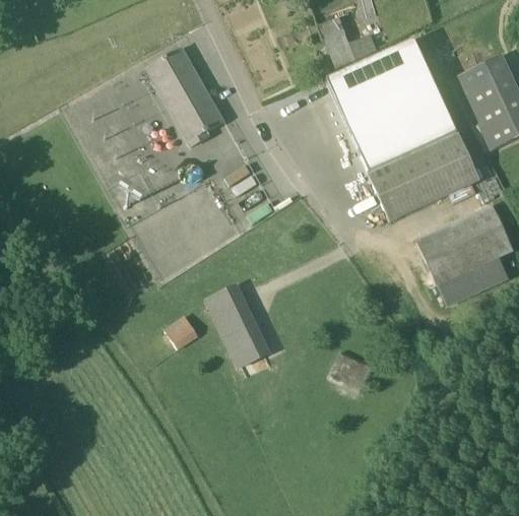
[(339,16),(319,23),(336,71),(378,52),(372,34),(349,43),(339,16)]
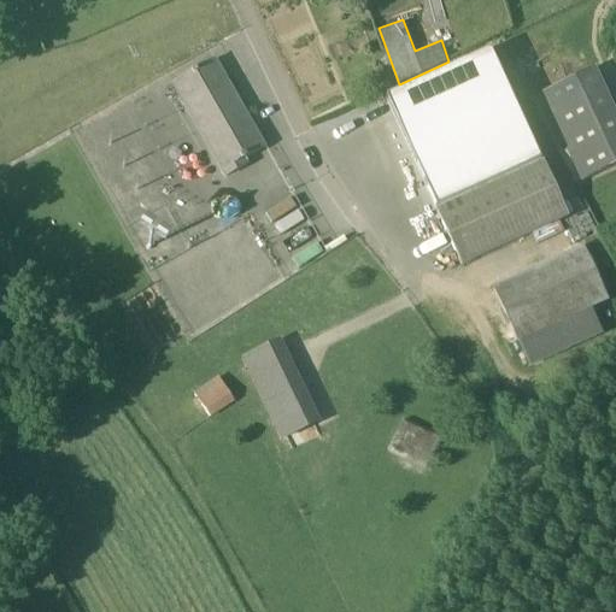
[(399,84),(386,92),(463,262),(569,213),(514,92),(510,93),(491,49),(451,66),(449,62),(399,84)]
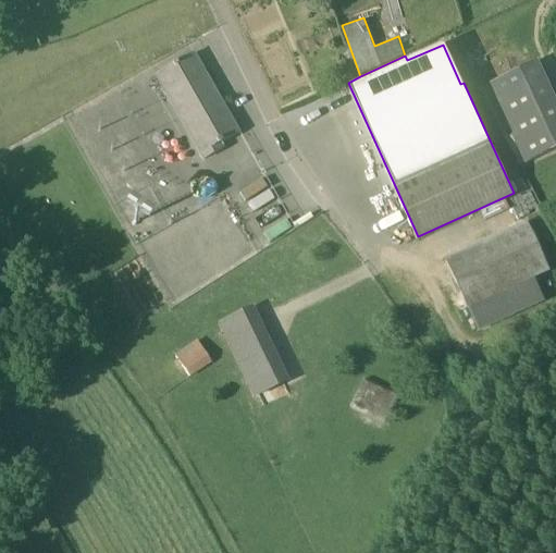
[(195,51),(168,66),(157,72),(202,151),(241,130),(195,51)]
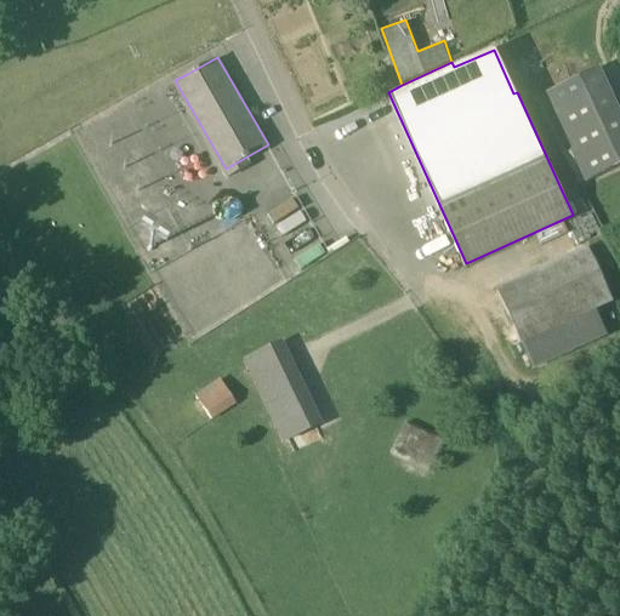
[(374,68),(380,83),(390,79),(385,64),(374,68)]
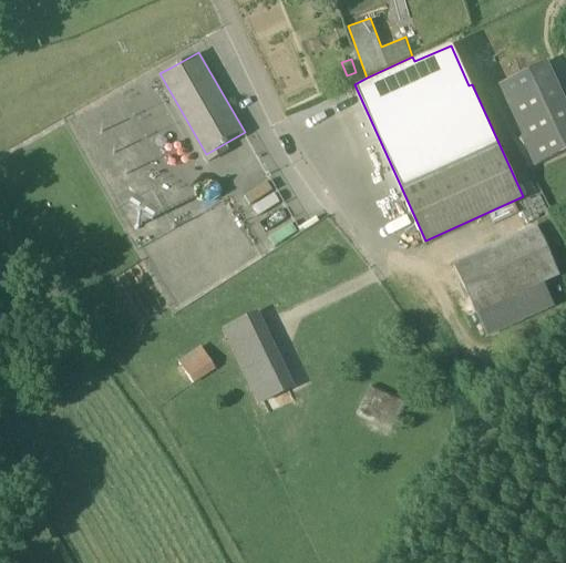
[(565,96),(548,60),(498,84),(535,164),(565,149),(565,96)]
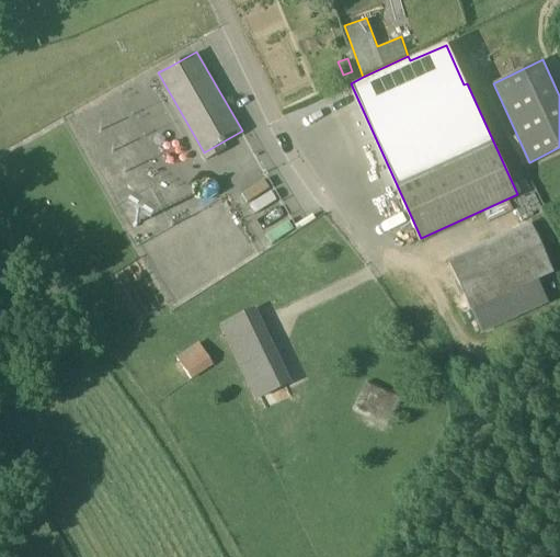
[(538,276),(552,270),(530,223),(450,259),(471,307),(482,331),(549,300),(538,276)]
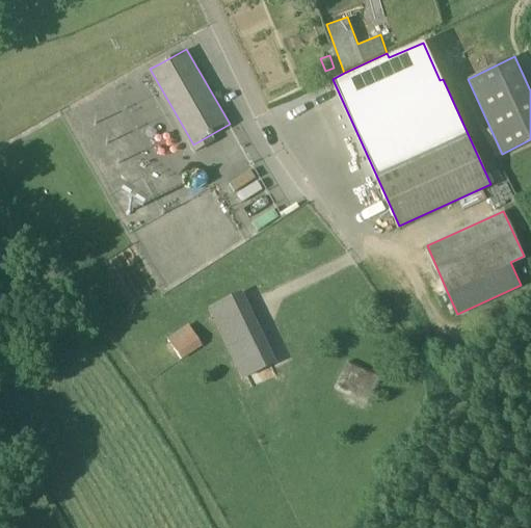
[(242,292),(210,309),(244,376),(275,361),(242,292)]
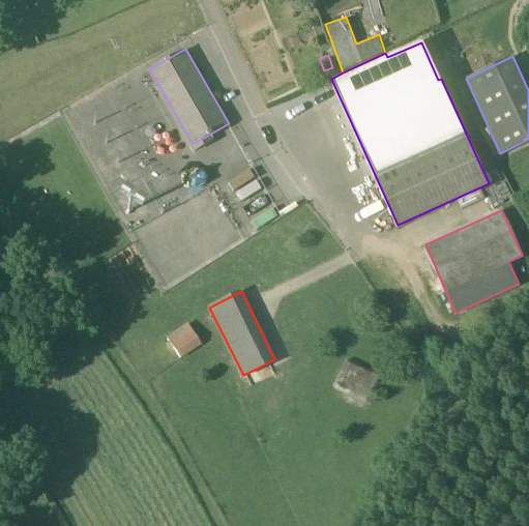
[(202,343),(194,330),(187,322),(168,335),(173,344),(181,356),(202,343)]
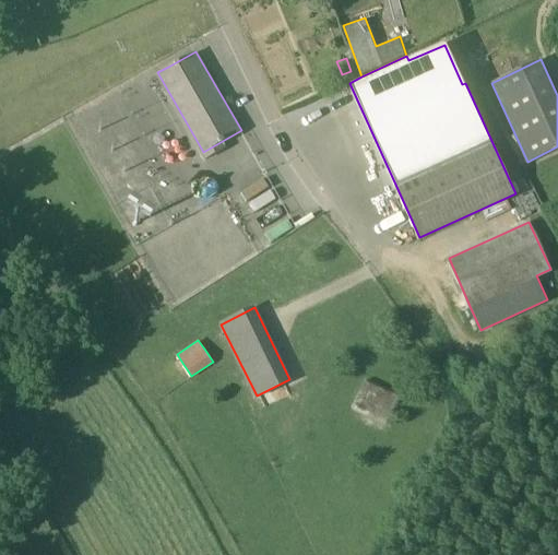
[(403,394),(367,376),(352,405),(389,424),(403,394)]
